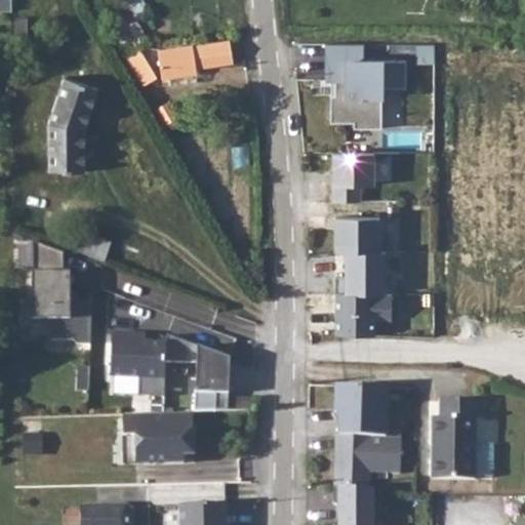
[(0,0),(0,8),(10,8),(10,0),(0,0)]
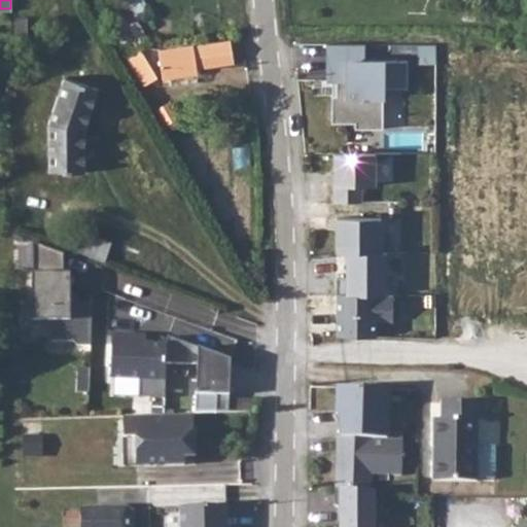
[(124,0),(134,20),(136,22),(148,13),(142,0),(124,0)]
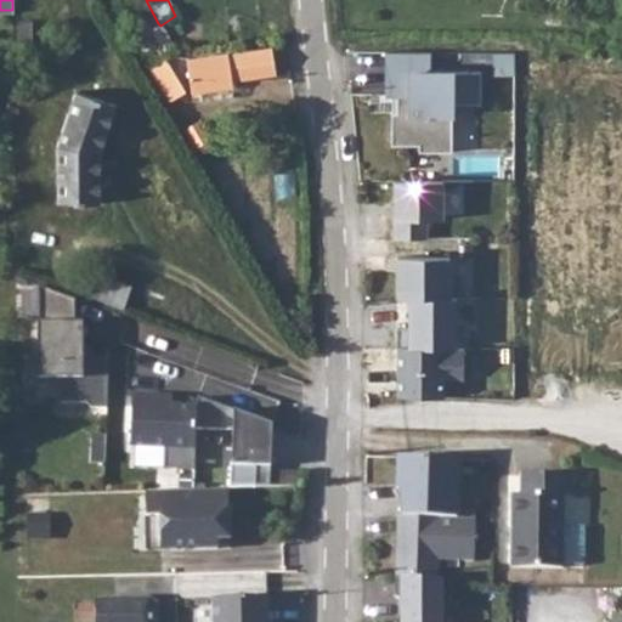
[(128,17),(139,35),(151,27),(140,10),(128,17)]
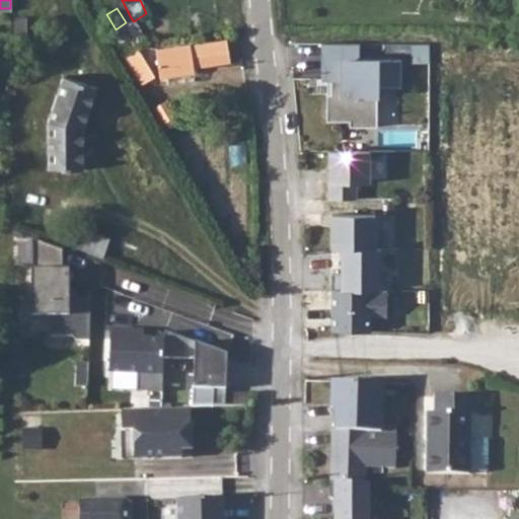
[(126,22),(116,29),(110,32),(117,43),(139,29),(134,21),(132,19),(126,22)]
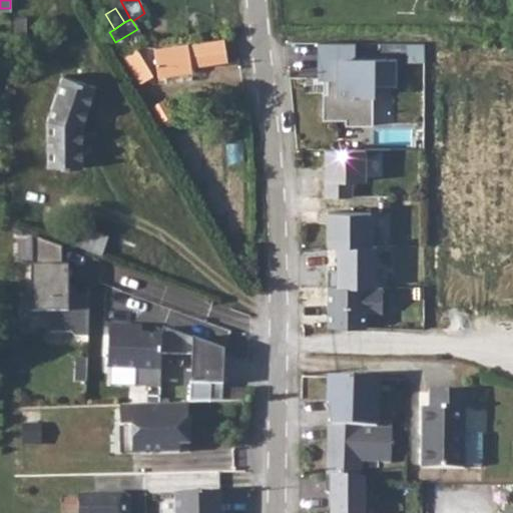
[(137,31),(120,42),(136,40),(141,38),(137,31)]
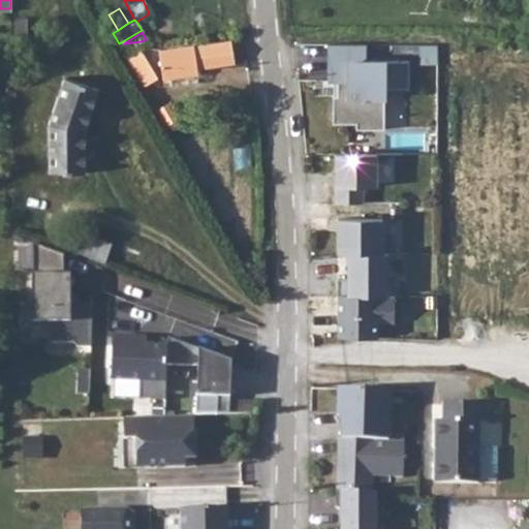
[(162,79),(169,78),(197,73),(196,68),(232,63),(229,40),(158,50),(162,79)]
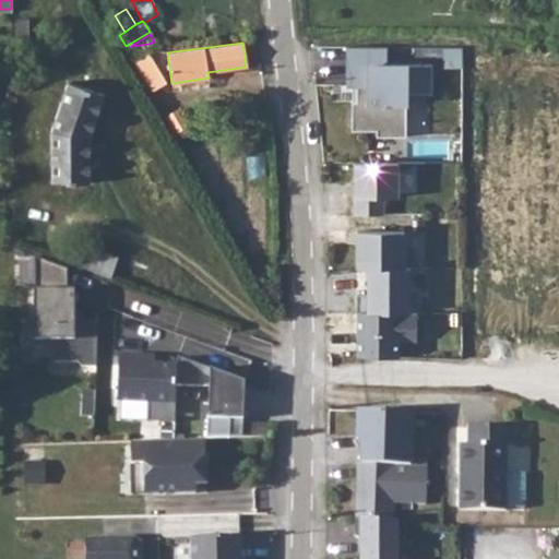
[(131,46),(127,49),(134,61),(147,54),(152,50),(149,44),(131,46)]
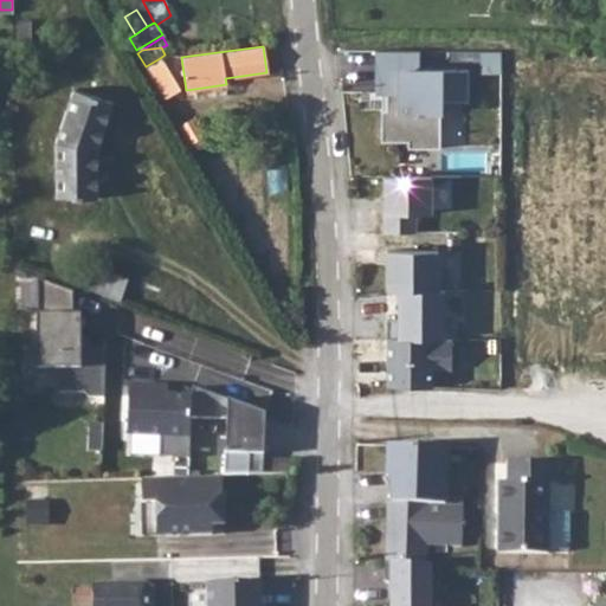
[(413,51),(373,51),(373,92),(382,92),(382,109),(378,109),(378,141),(405,141),(405,148),(437,148),(437,101),(465,101),(464,70),(413,70),(413,51)]
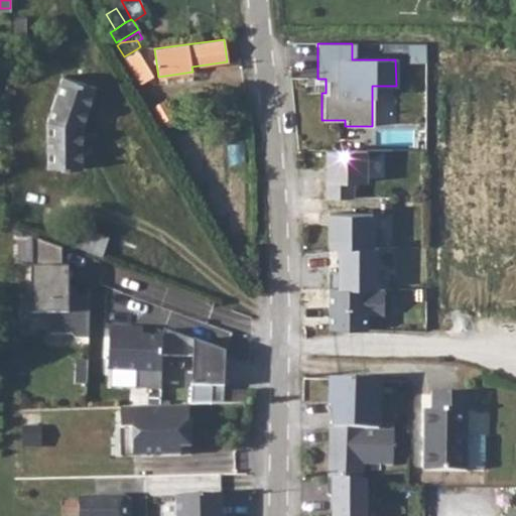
[(136,49),(124,56),(141,84),(153,77),(136,49)]
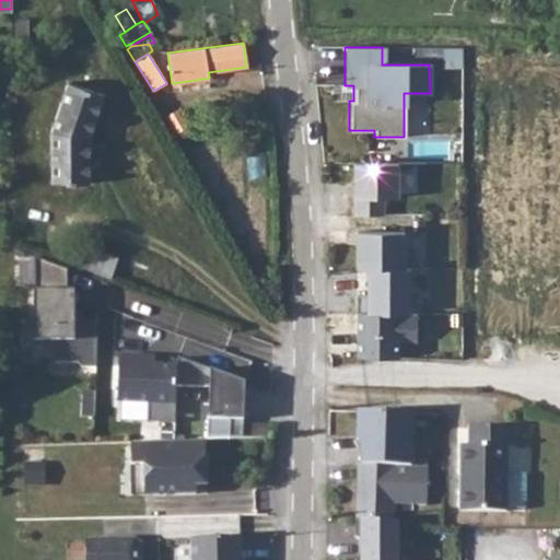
[(209,78),(179,82),(181,91),(210,86),(209,78)]
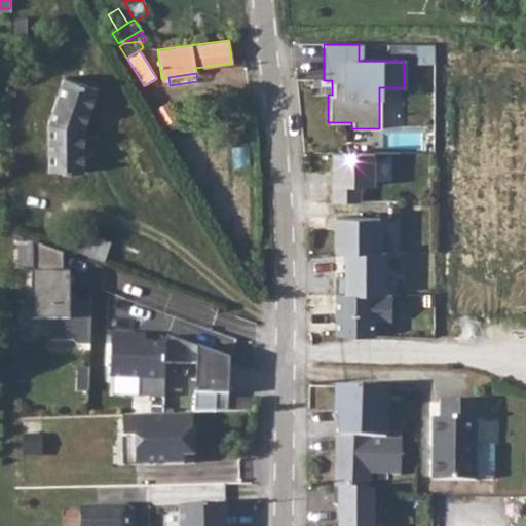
[(64,77),(47,124),(49,173),(83,171),(83,127),(97,88),(64,77)]
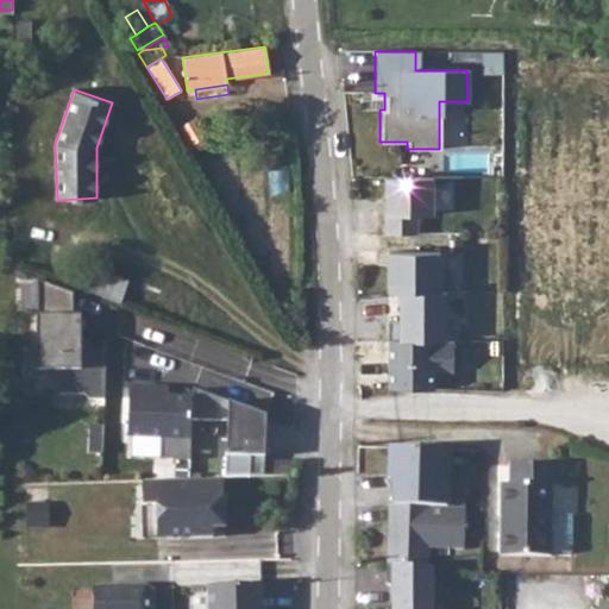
[(431,177),(382,177),(382,233),(415,233),(415,214),(431,214),(431,177)]
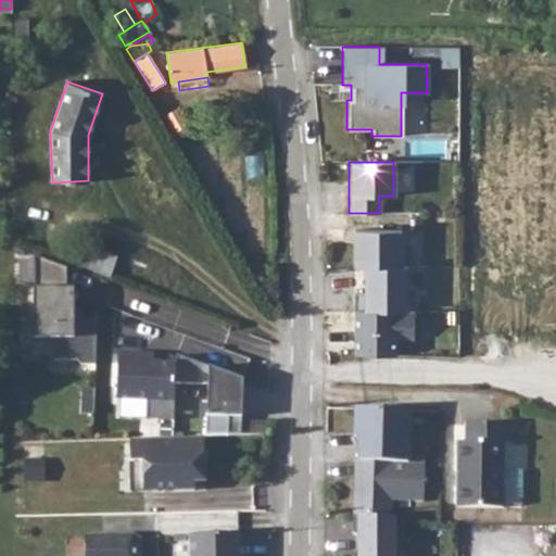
[(351,229),(351,266),(362,266),(400,266),(400,229),(351,229)]
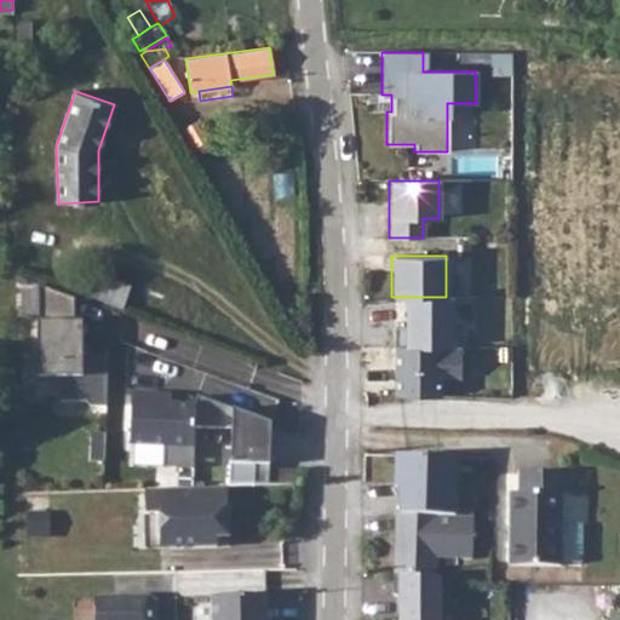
[(98,275),(90,297),(122,308),(130,286),(98,275)]
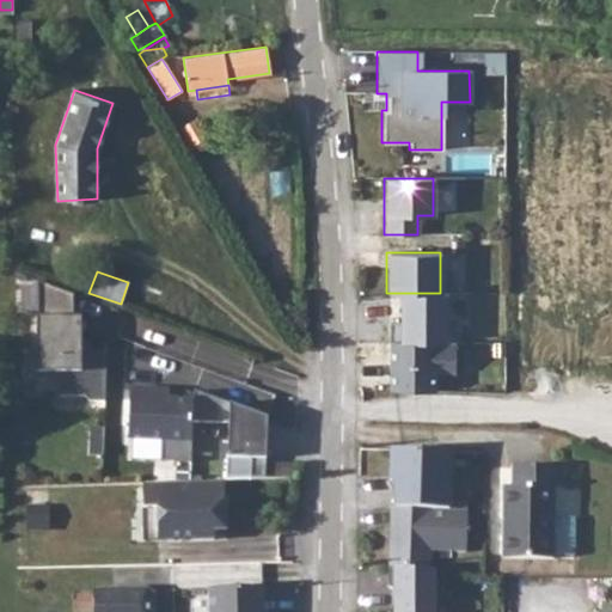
[(74,294),(38,280),(38,316),(36,316),(36,372),(59,372),(59,384),(81,383),(81,316),(74,316),(74,294)]
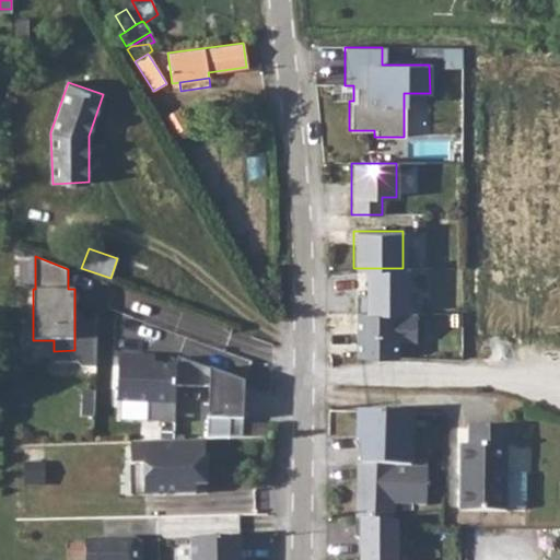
[(403,268),(364,268),(364,294),(354,294),(356,313),(409,313),(408,268),(403,268)]
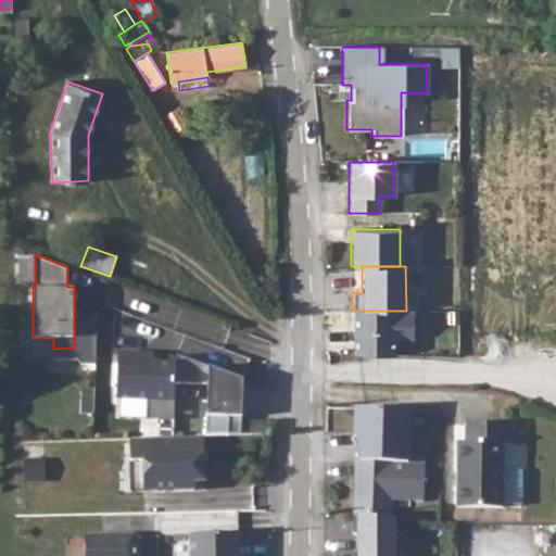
[(353,311),(353,353),(394,355),(394,338),(413,338),(413,311),(406,311),(353,311)]
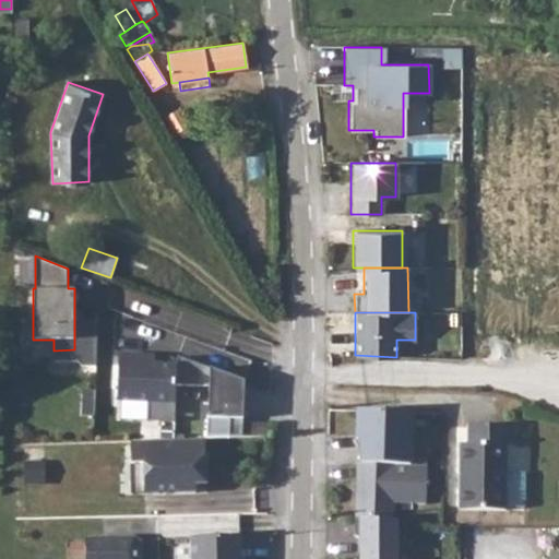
[(151,421),(178,423),(180,387),(181,366),(158,365),(142,364),(142,355),(123,355),(121,401),(152,402),(151,421)]
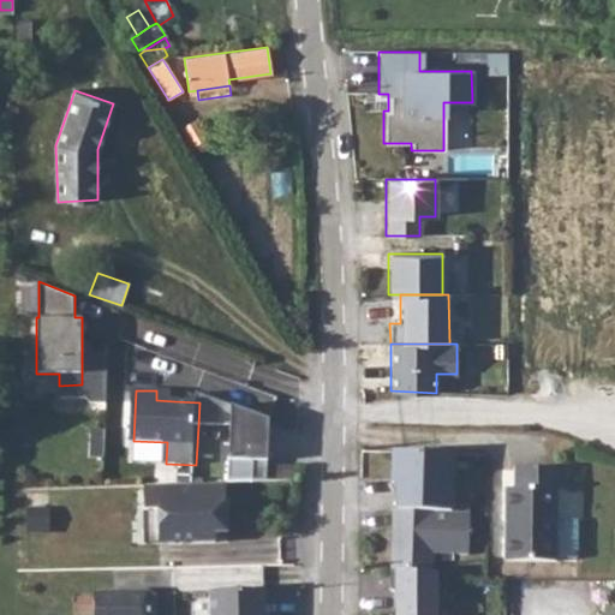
[(156,390),(156,400),(174,401),(174,392),(156,390)]
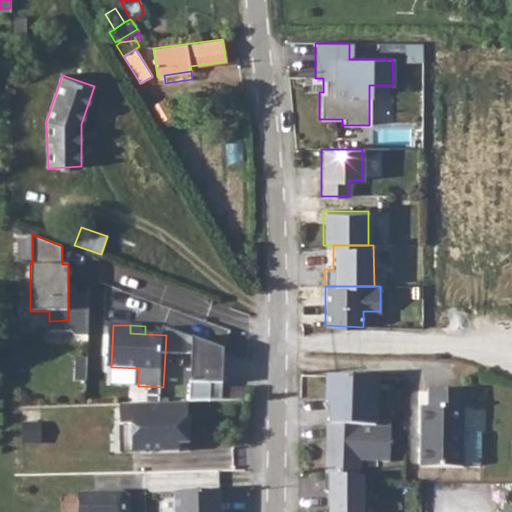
[(166,335),(165,354),(197,355),(196,403),(229,402),(229,392),(230,350),(169,327),(166,327),(166,335)]
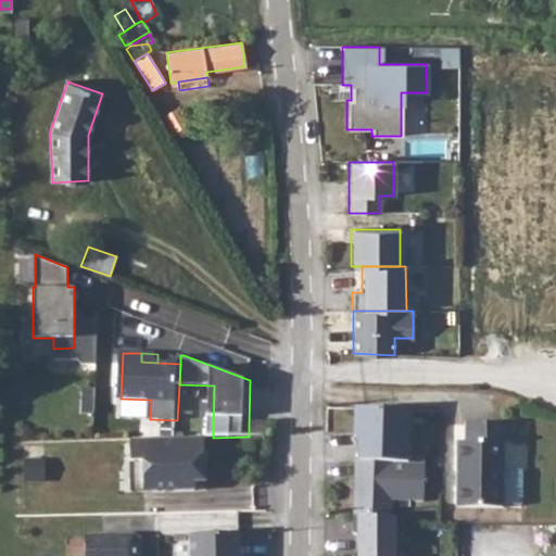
[(408,463),(411,409),(356,407),(355,434),(359,443),(358,460),(408,463)]
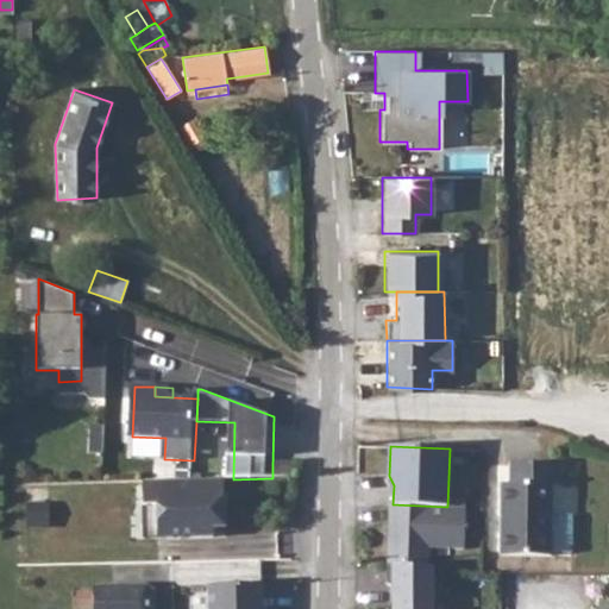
[(508,483),(501,483),(501,554),(551,554),(551,553),(571,553),(571,518),(551,518),(551,483),(562,483),(562,462),(508,462),(508,483)]
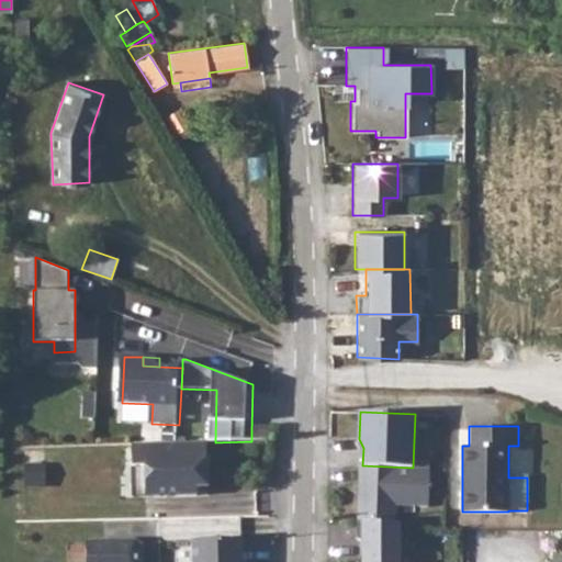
[(273,429),(251,430),(251,441),(273,441),(273,429)]
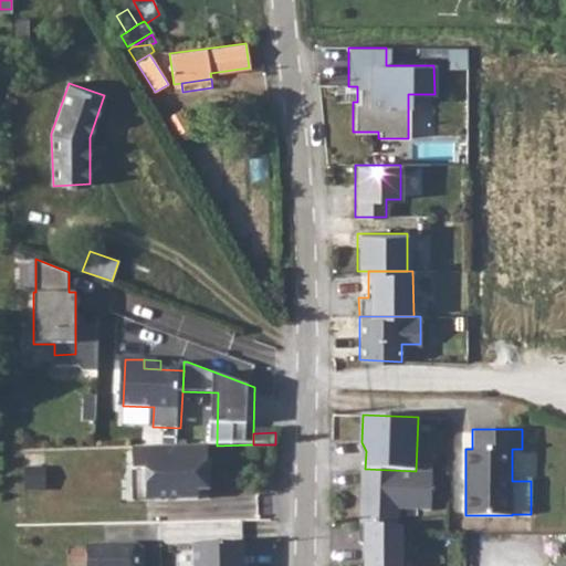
[(211,446),(136,448),(137,471),(150,471),(150,501),(202,500),(202,491),(212,481),(211,446)]
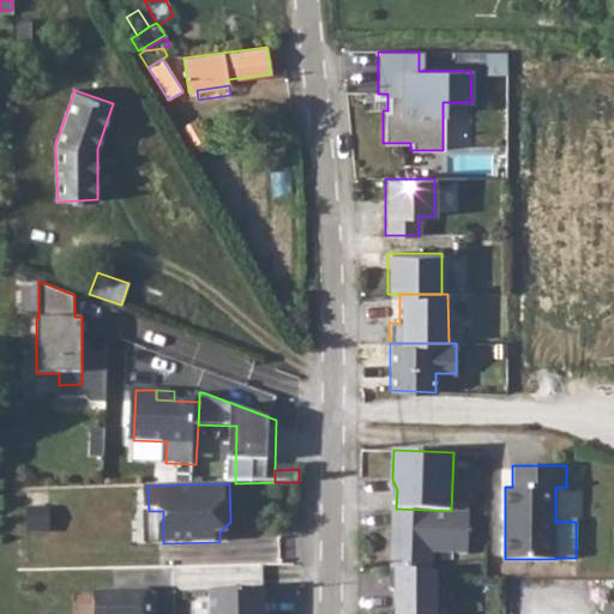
[(396,509),(391,509),(391,528),(396,528),(395,543),(390,548),(389,569),(431,571),(431,552),(467,553),(468,511),(451,511),(396,509)]
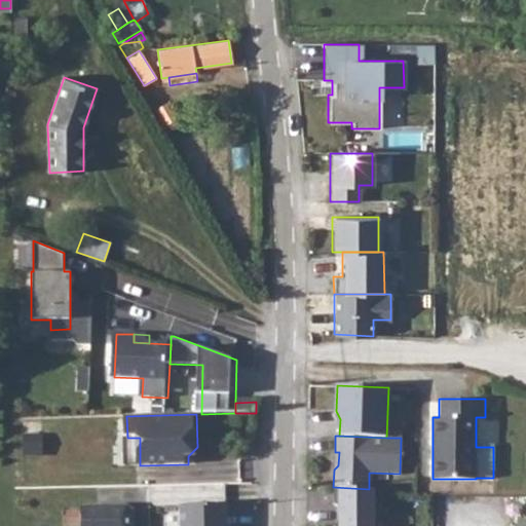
[(197,464),(197,447),(188,456),(188,464),(197,464)]
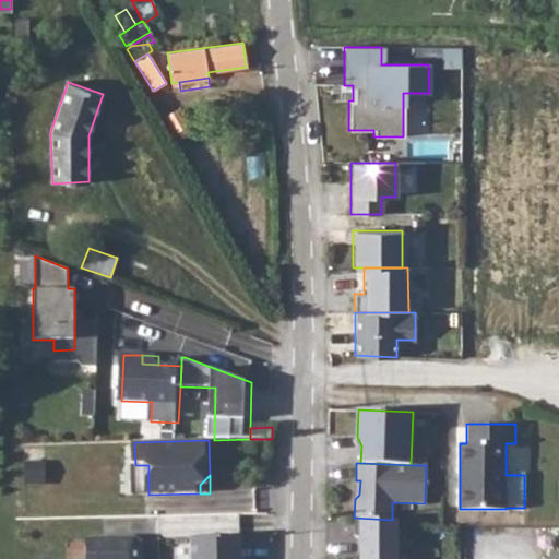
[(357,558),(394,558),(395,520),(392,520),(354,518),(354,536),(358,536),(357,558)]
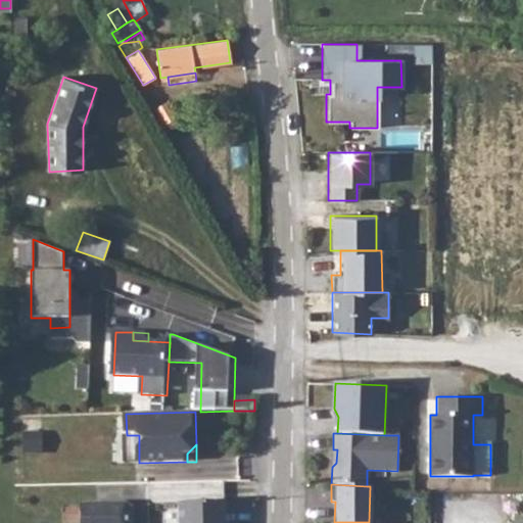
[(178,502),(178,522),(225,522),(225,501),(178,502)]
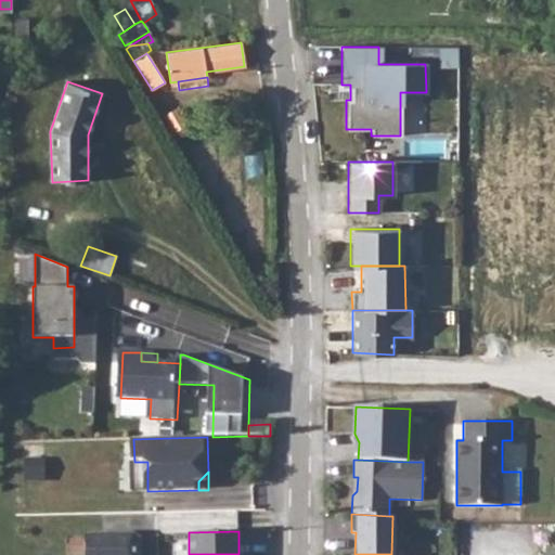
[(139,554),(139,534),(85,537),(85,554),(139,554)]
